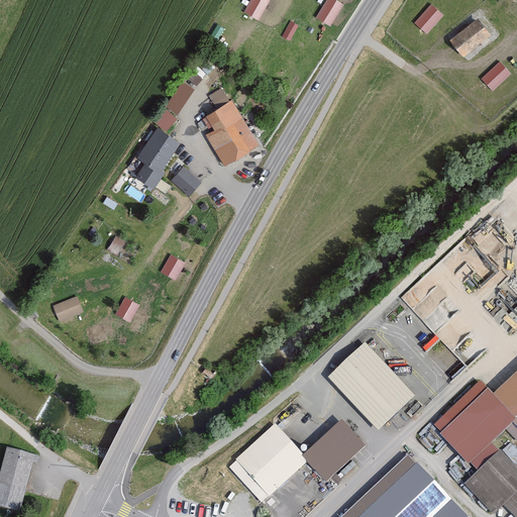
[(444,15),(431,4),(414,23),(427,34),(444,15)]
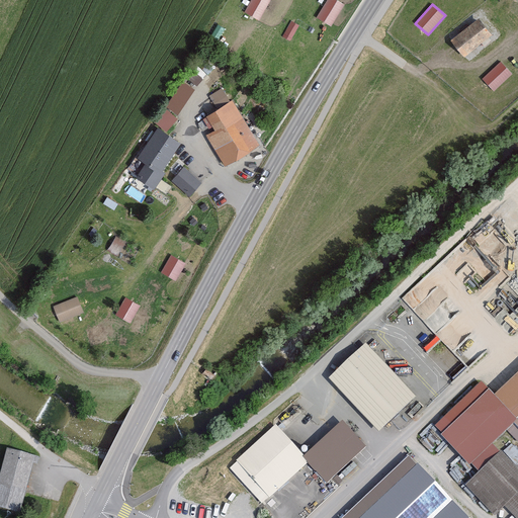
[(492,34),(479,18),(451,40),(464,57),(492,34)]
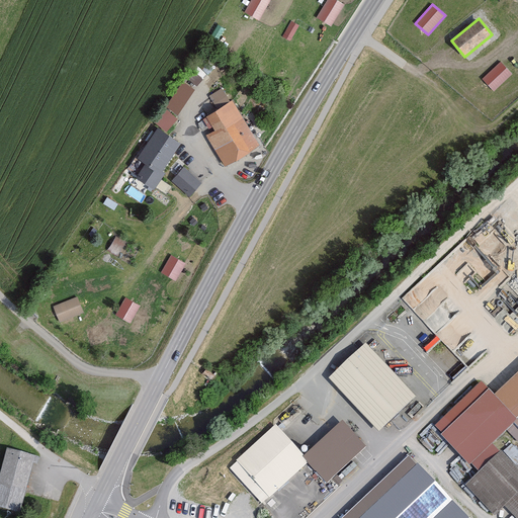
[(513,74),(501,62),(483,79),(494,92),(513,74)]
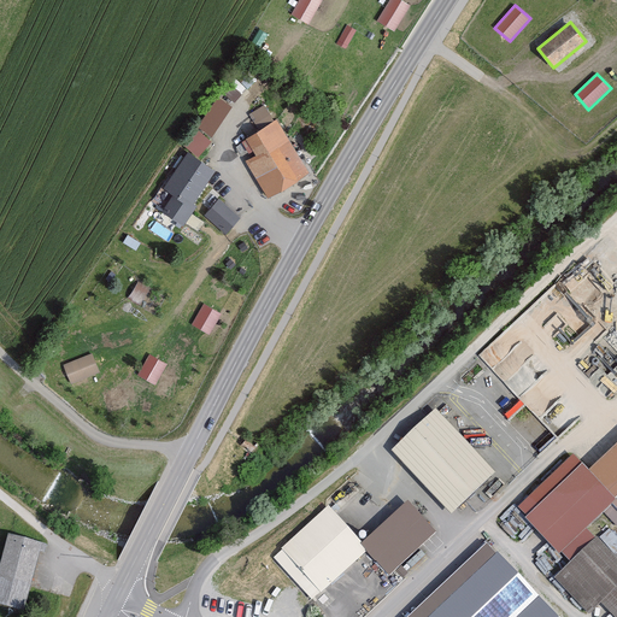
[(212,135),(233,105),(218,95),(198,125),(212,135)]
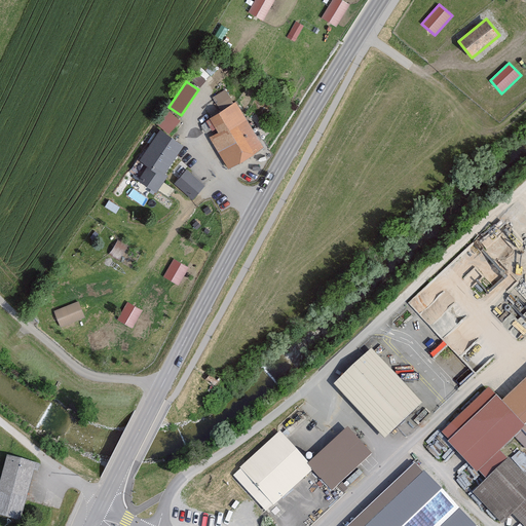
[(217,110),(204,117),(213,130),(207,135),(225,166),(260,147),(234,101),(230,103),(222,90),(210,98),(217,110)]
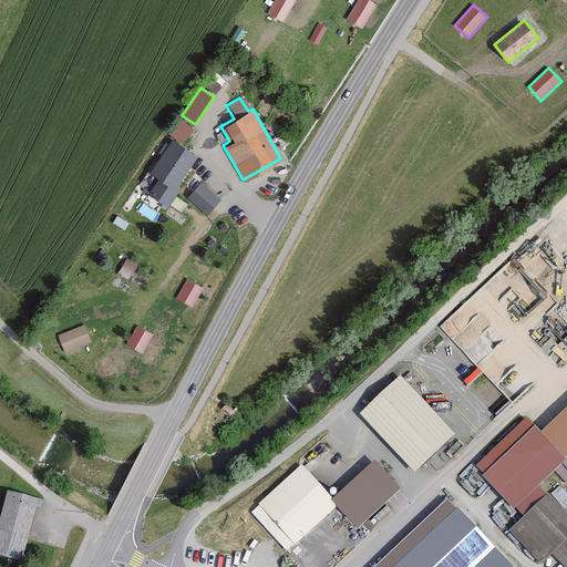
[(195,127),(183,117),(169,132),(182,143),(195,127)]
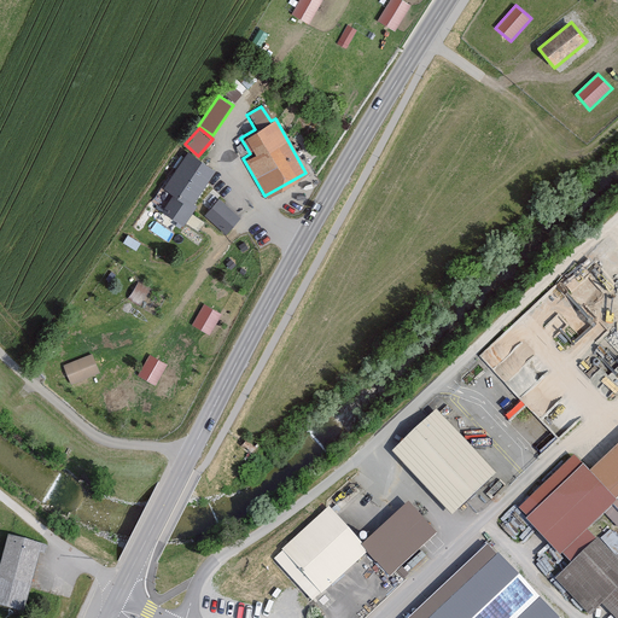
[(210,169),(185,152),(162,187),(186,204),(210,169)]
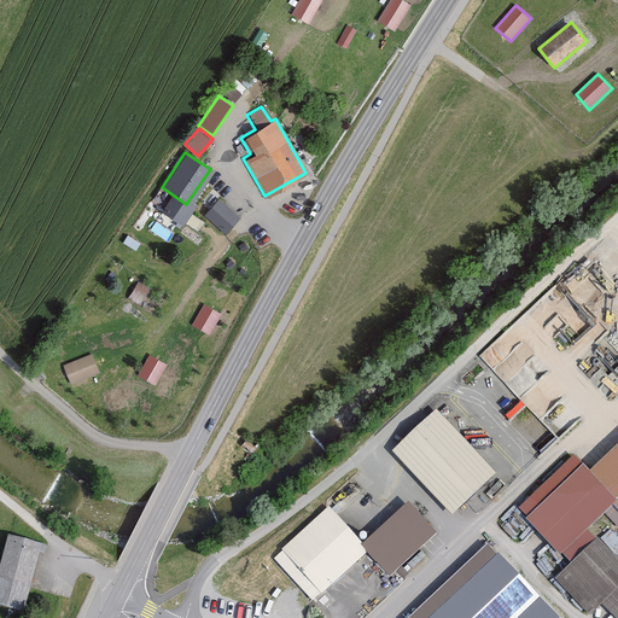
[(223,200),(209,216),(228,233),(242,217),(223,200)]
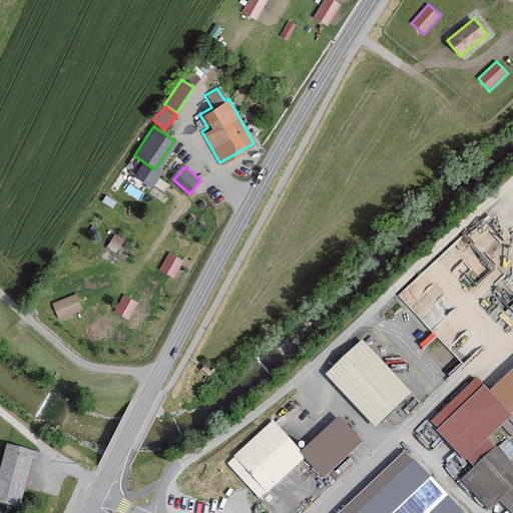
[(122,240),(112,235),(105,247),(115,253),(122,240)]
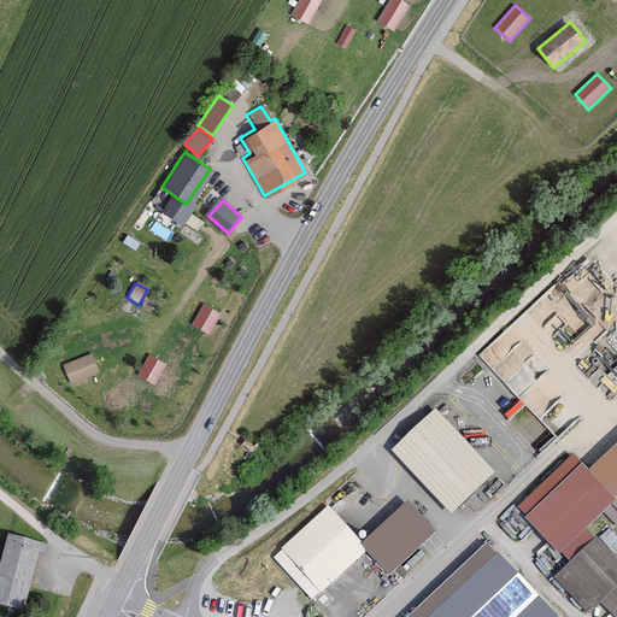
[(221,315),(204,304),(192,323),(209,334),(221,315)]
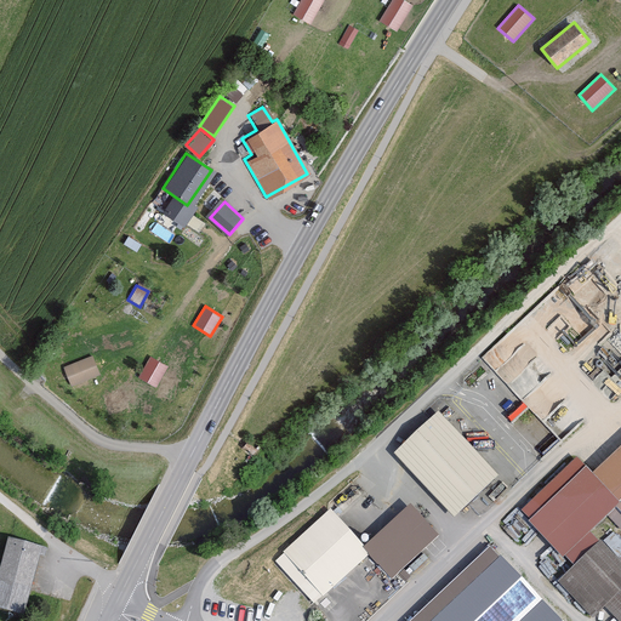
[(101,332),(103,352),(135,347),(132,326),(101,332)]
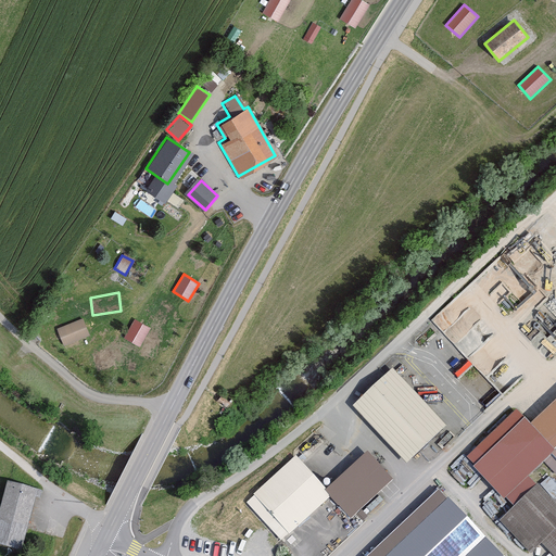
[(84,318),(58,329),(64,346),(90,336),(84,318)]
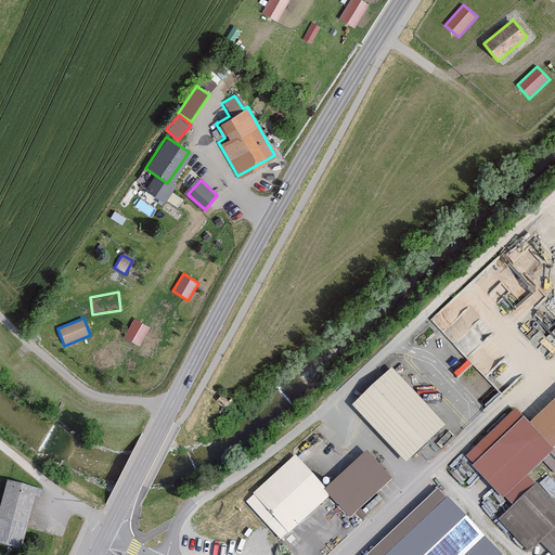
[(150,327),(134,319),(124,337),(139,346),(150,327)]
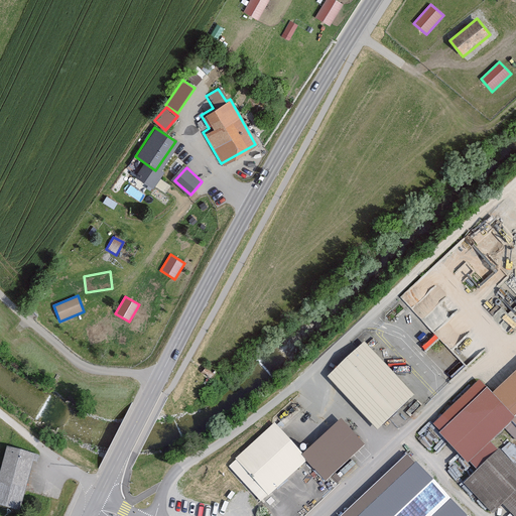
[(414,396),(364,346),(327,376),(377,430),(414,396)]
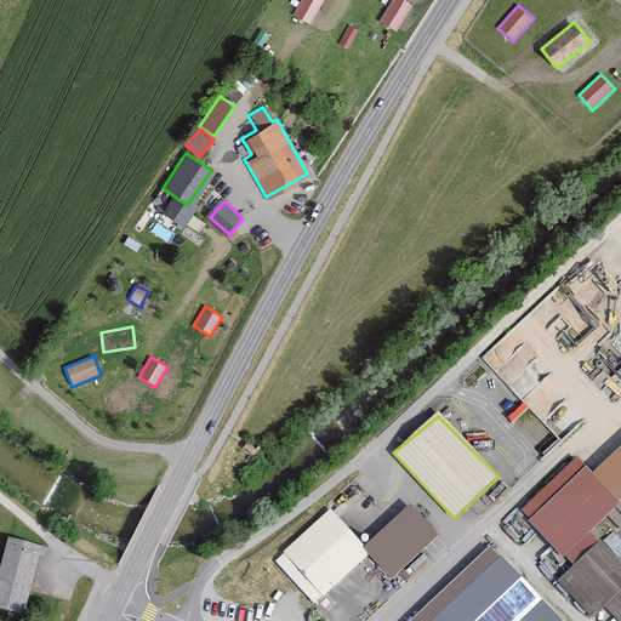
[(620,446),(593,473),(575,453),(517,507),(573,568),(556,582),(591,620),(605,607),(619,620),(620,620),(620,535),(620,534),(620,446)]
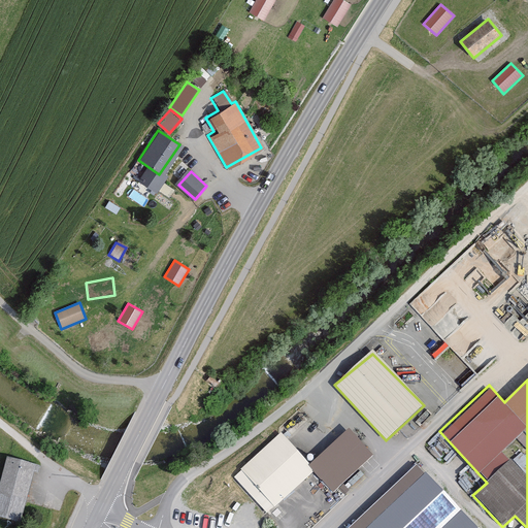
[(351,427),(309,464),(317,472),(334,491),(375,454),(351,427)]
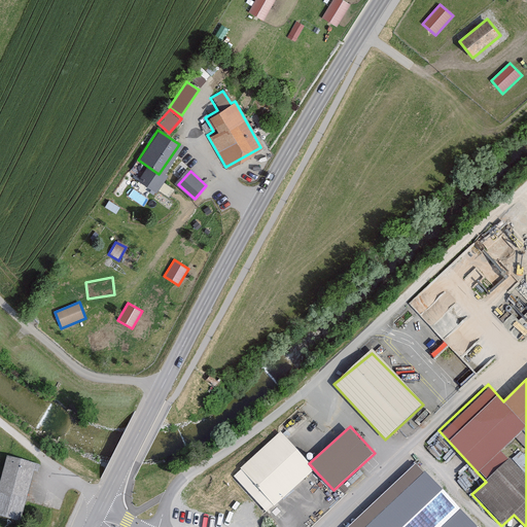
[(309,463),(282,433),(232,475),(265,514),(316,471),(309,463)]
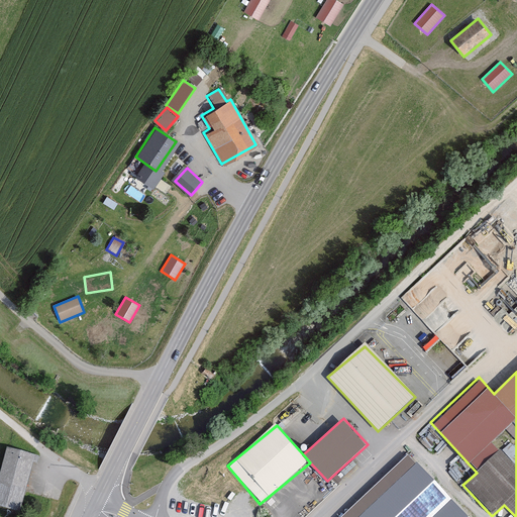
[(35,464),(37,456),(2,448),(0,458),(0,509),(17,513),(29,463),(35,464)]
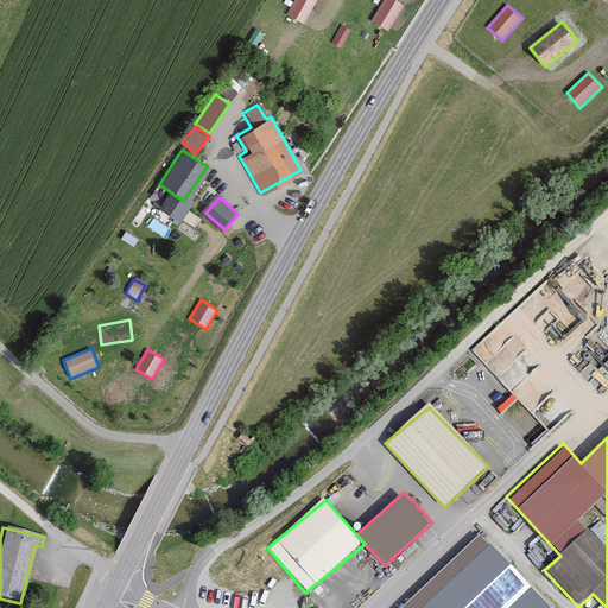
[(549,607),(476,531),(393,607),(549,607)]
